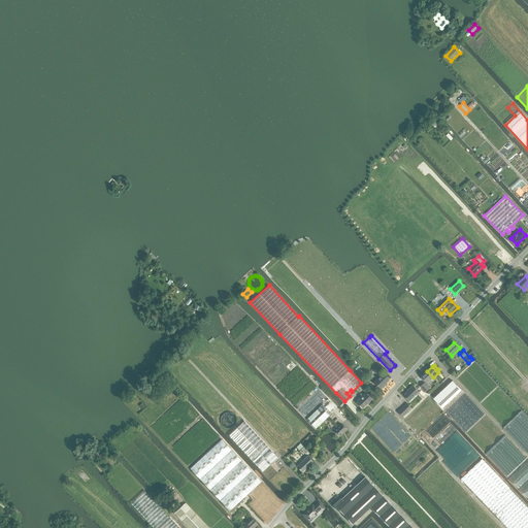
[(423,376),(421,378),(424,382),(426,380),(428,382),(433,377),(427,371),(422,375),(423,376)]
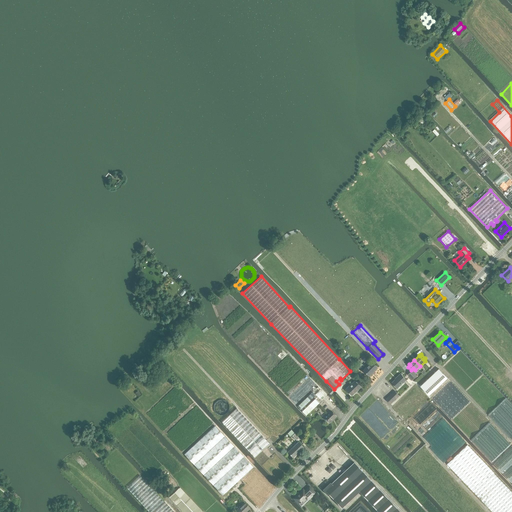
[(374,371),(377,367),(371,361),(362,370),(368,376),(374,370),(374,371)]
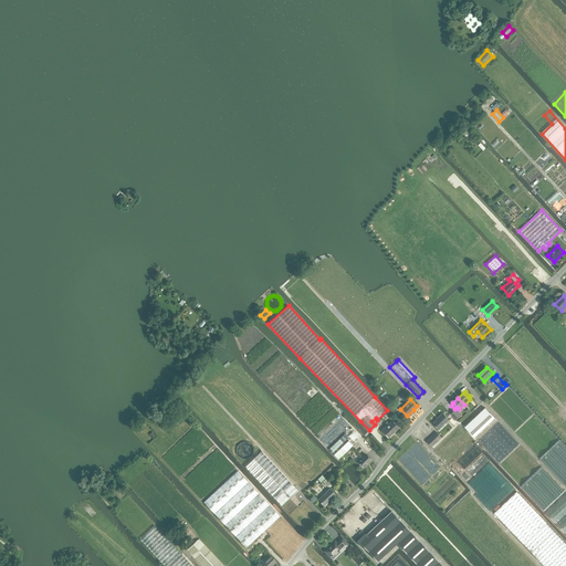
[(485,408),(464,427),(474,438),(495,418),(485,408)]
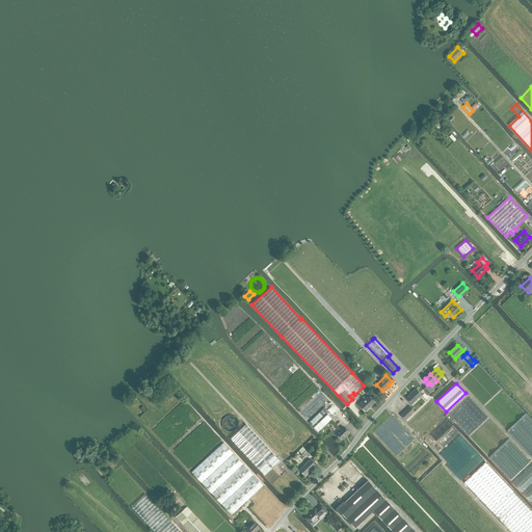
[(429,395),(433,391),(428,384),(424,390),(426,391),(425,392),(428,395),(429,395)]
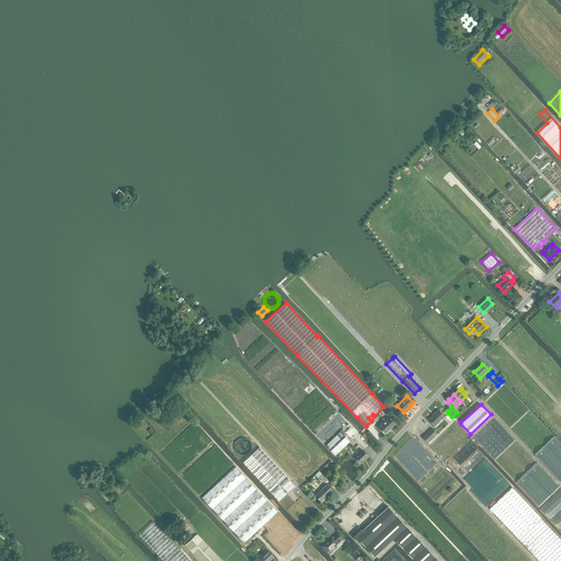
[(436,425),(445,416),(439,410),(435,413),(435,414),(430,420),(436,425)]
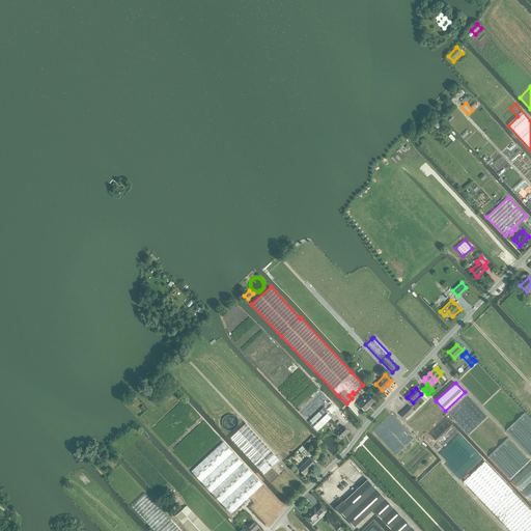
[(370,404),(373,401),(367,394),(358,402),(364,409),(369,403),(370,404)]
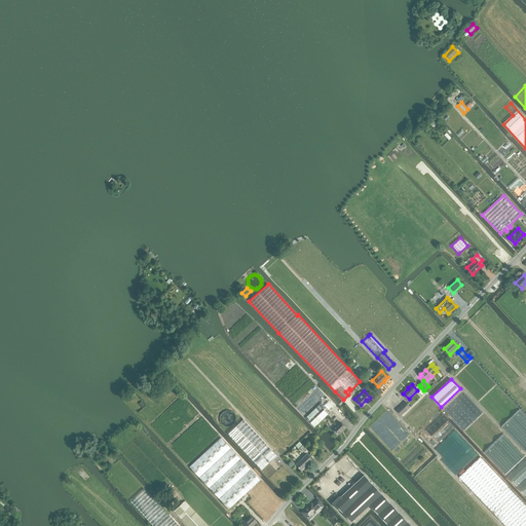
[(441,409),(426,395),(425,393),(411,407),(406,402),(397,410),(404,417),(403,418),(416,433),(441,409)]
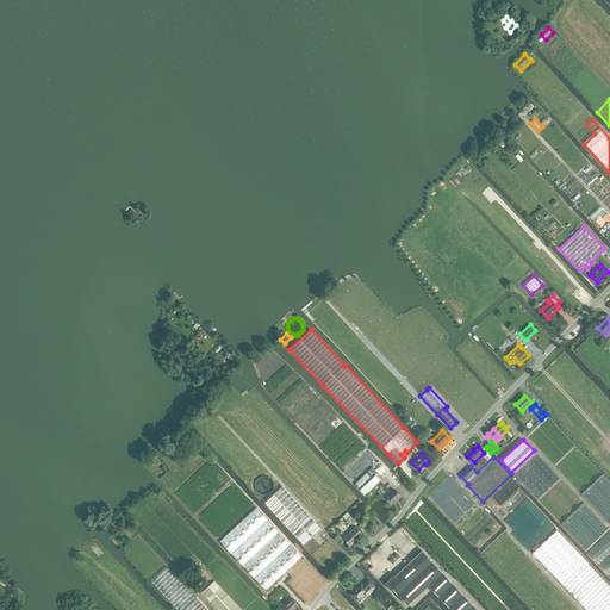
[(373,467),(354,485),(365,495),(383,478),(373,467)]
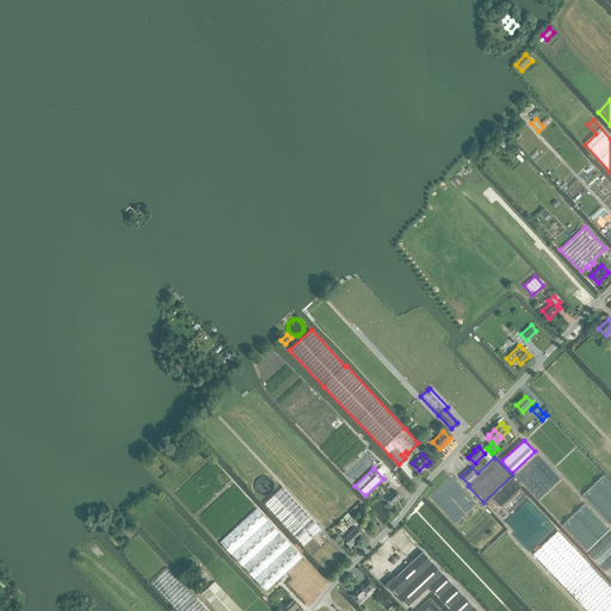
[(275,486),(275,485),(273,483),(273,481),(272,480),(271,479),(270,479),(267,477),(266,477),(264,477),(263,479),(260,479),(259,480),(258,481),(258,483),(257,485),(257,486),(257,488),(258,489),(258,491),(259,492),(260,493),(261,494),(263,494),(265,495),(267,495),(269,494),(270,494),(272,493),(272,492),(273,489),(275,488),(275,486)]
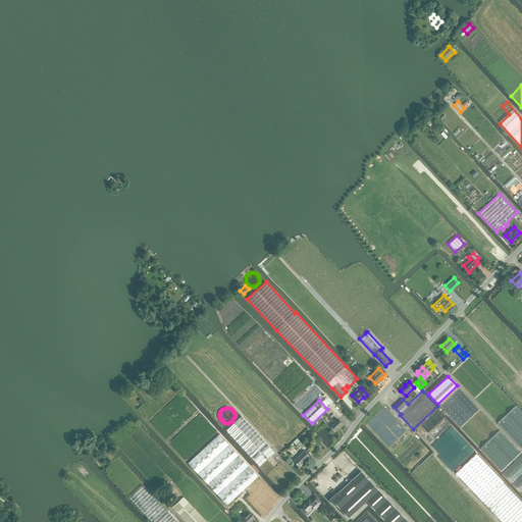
[(259,466),(275,452),(242,416),(225,430),(259,466)]
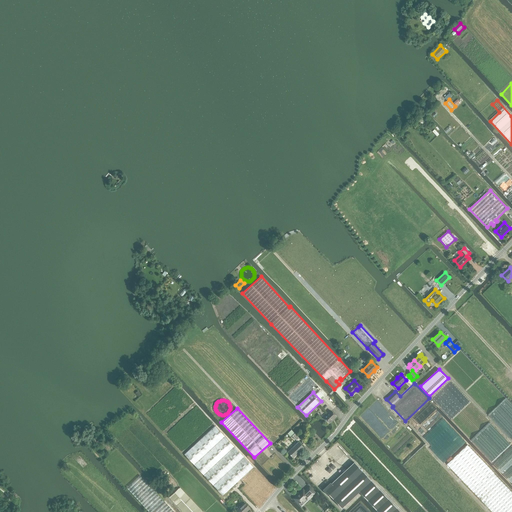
[(336,416),(332,412),(331,410),(327,414),(327,413),(323,416),(329,423),(332,420),(331,419),(333,417),(334,418),(336,416)]
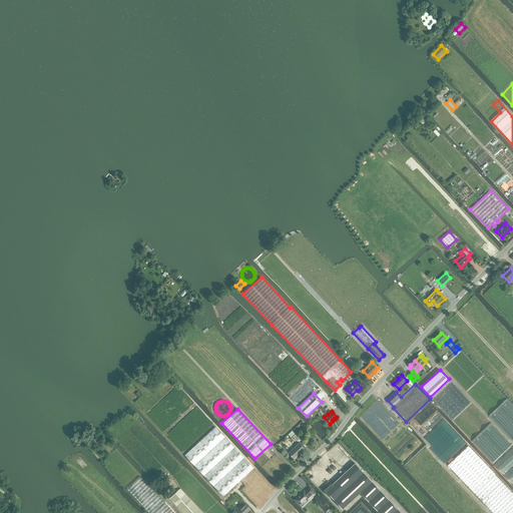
[(223,496),(253,468),(215,427),(184,455),(223,496)]
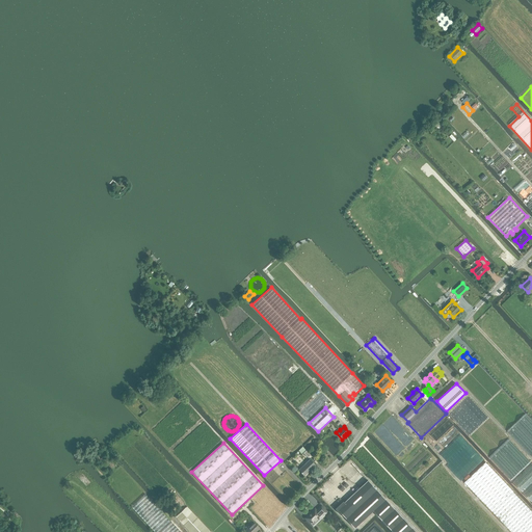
[(311,454),(302,446),(298,450),(301,453),(302,452),(304,452),(303,453),(308,457),(311,454)]
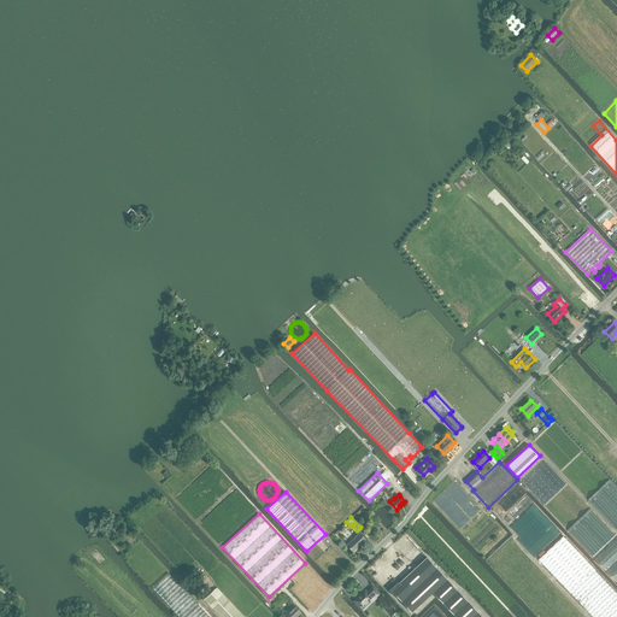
[(353,552),(366,539),(359,532),(346,545),(353,552)]
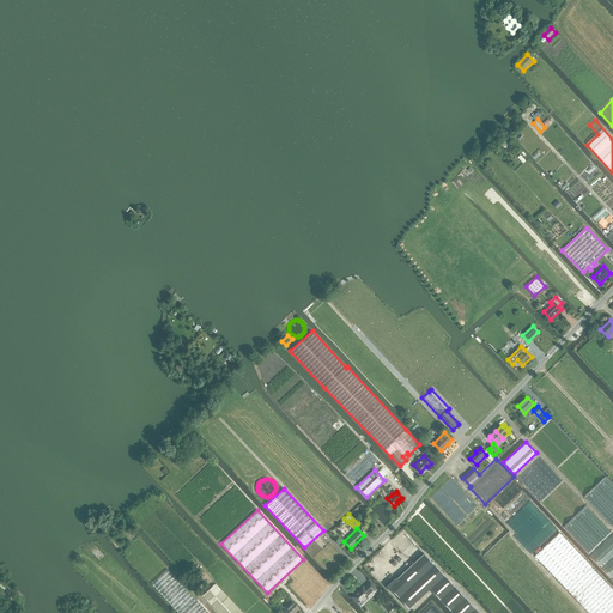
[(589,612),(612,612),(612,588),(559,533),(535,556),(589,612)]
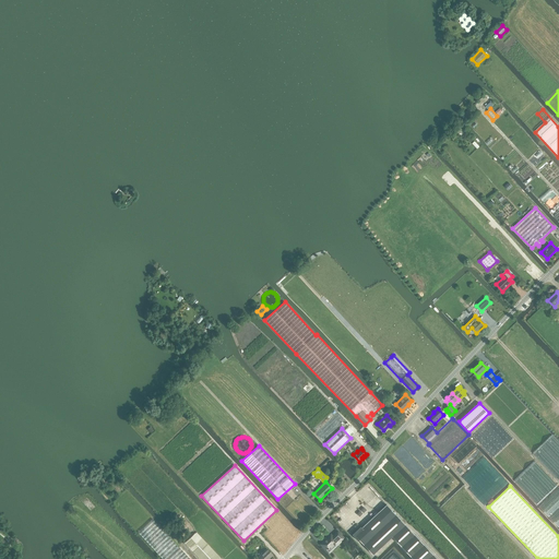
[(558,487),(539,507),(558,527),(558,487)]
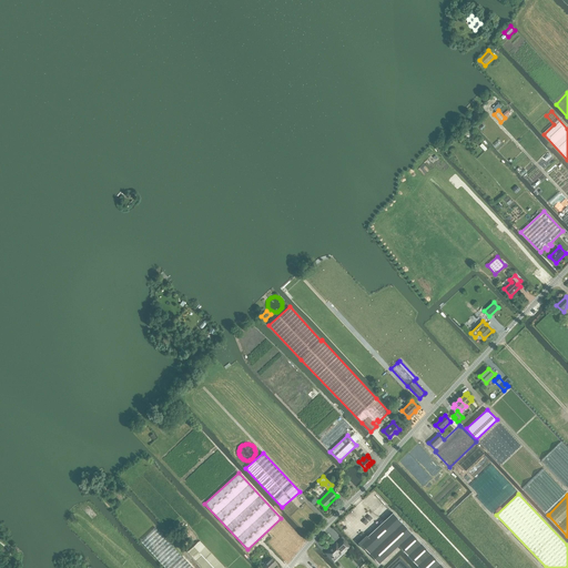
[(366,535),(357,544),(363,549),(364,548),(379,564),(398,546),(419,567),(444,567),(393,513),(367,536),(366,535)]
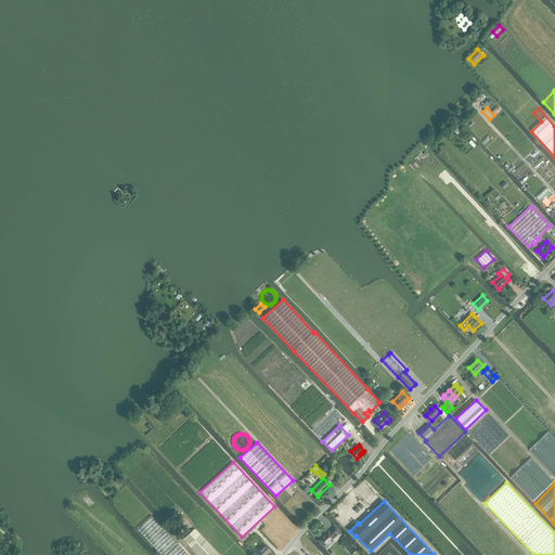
[(178,543),(151,515),(137,528),(160,554),(189,554),(178,543)]
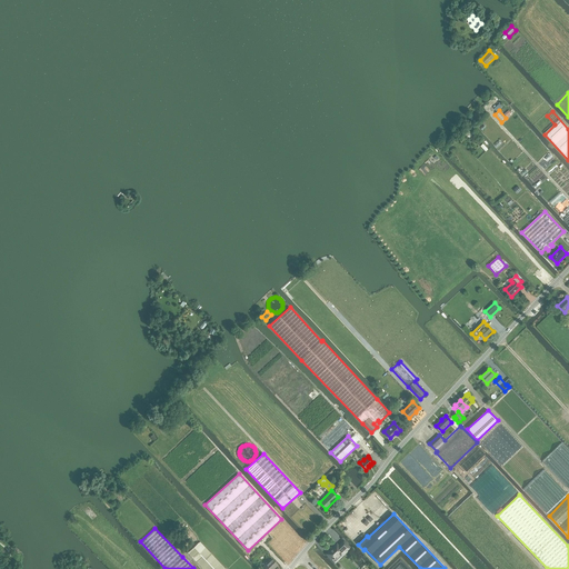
[(326,553),(332,560),(335,562),(345,552),(350,548),(343,541),(338,546),(337,543),(326,553)]
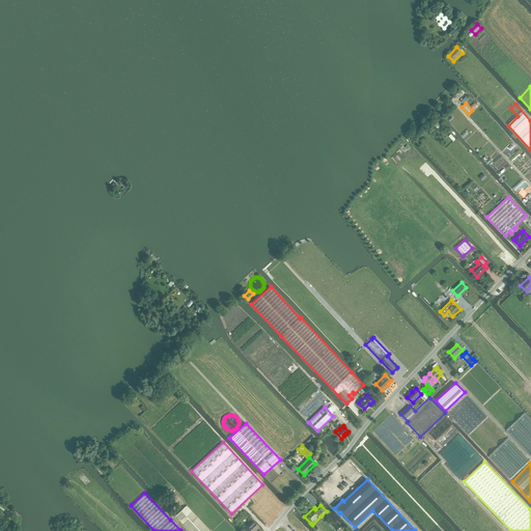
[(246,530),(254,530),(259,527),(253,521),(245,529),(246,530)]
